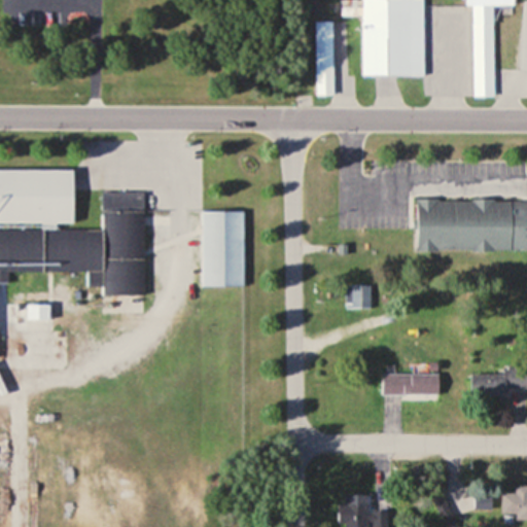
[(362,75),(422,75),(422,0),(341,0),(341,15),(362,15),(362,75)]
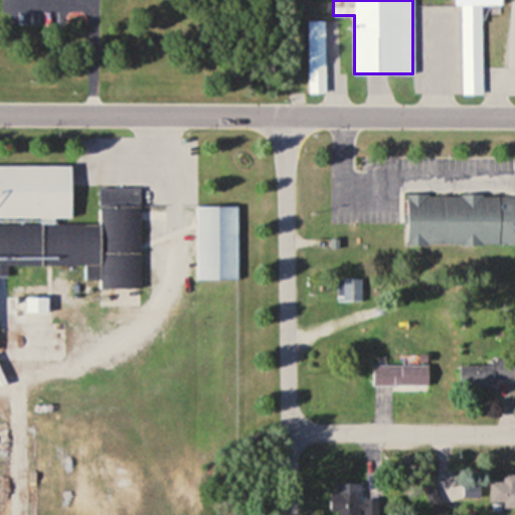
[(481,5),(500,5),(500,0),(455,0),(455,6),(462,6),(462,94),(481,94),(481,5)]
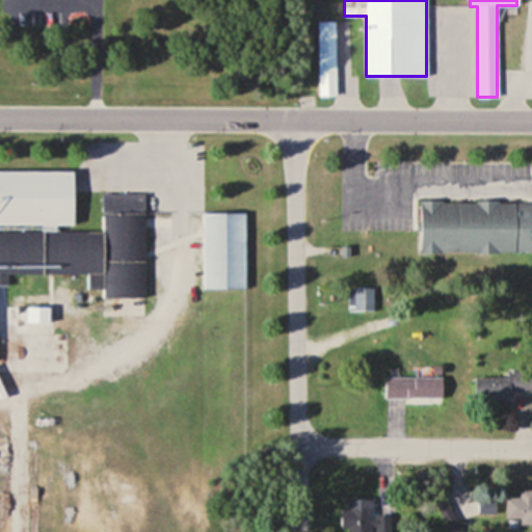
[(336,22),(319,22),(319,97),(336,97),(336,22)]
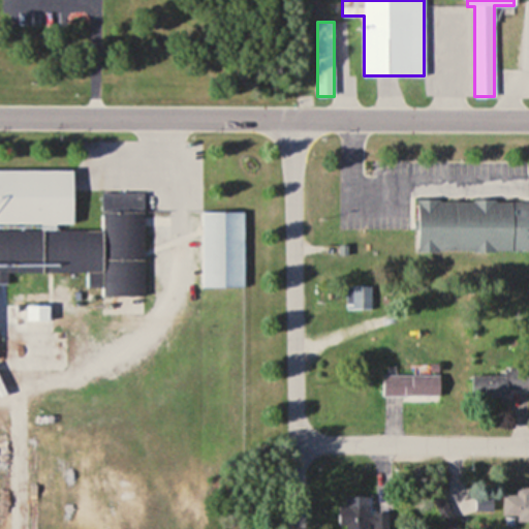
[(71,169),(0,168),(0,225),(0,241),(0,282),(6,282),(6,272),(87,272),(87,286),(101,286),(101,314),(144,314),(144,192),(101,192),(101,228),(71,228),(71,169)]
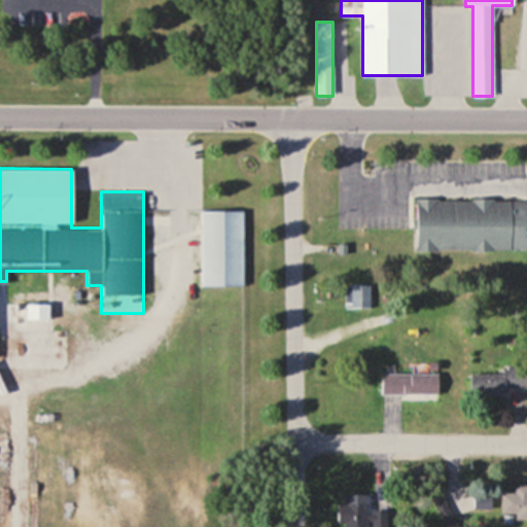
[(526,249),(526,199),(415,199),(415,250),(526,249)]
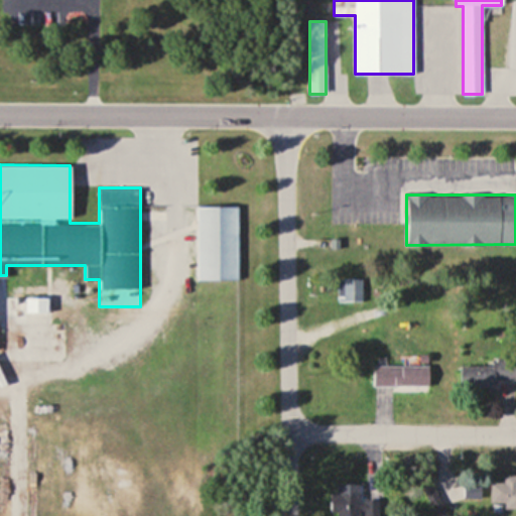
[(238,279),(238,207),(198,207),(198,279),(238,279)]
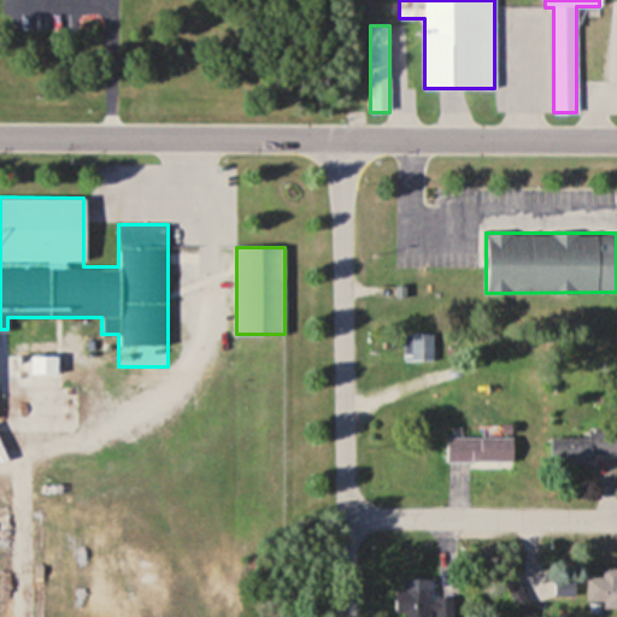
[(446,463),(513,463),(513,438),(446,438),(446,463)]
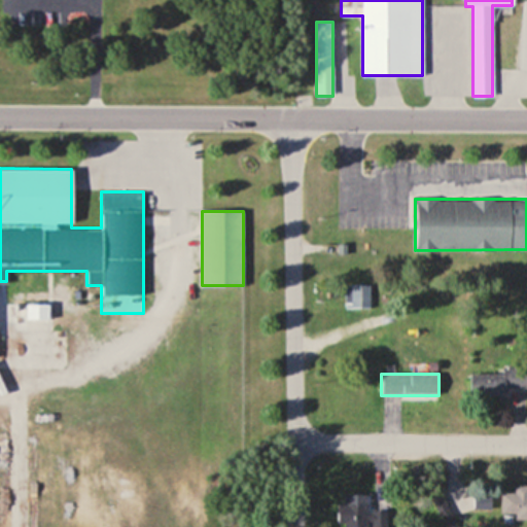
[(525,374),(470,374),(470,396),(505,396),(505,389),(525,389),(525,374)]
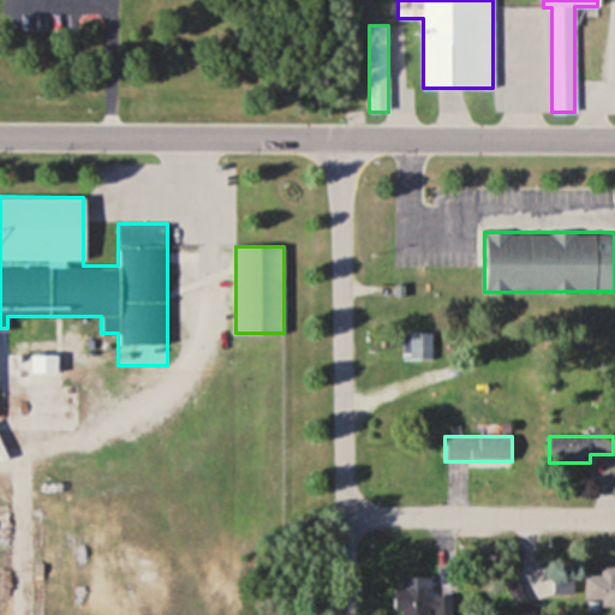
[(585,575),(585,605),(614,604),(614,567),(599,567),(599,575),(585,575)]
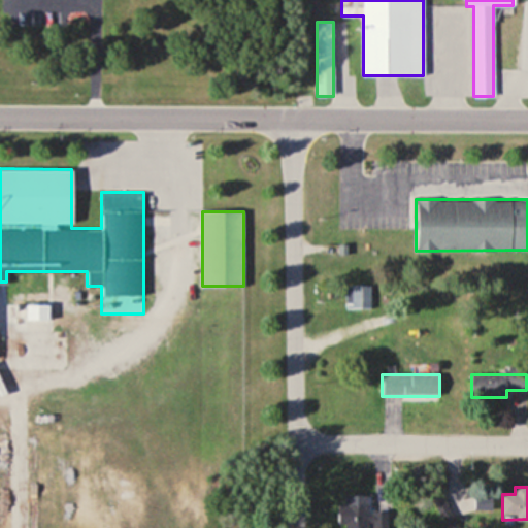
[(339,527),(356,527),(374,527),(375,527),(370,527),(369,496),(339,496),(339,527)]
